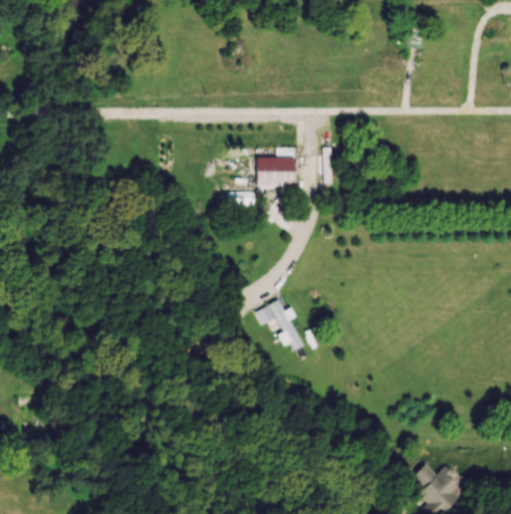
[(331,147),(322,147),(323,183),(332,182),(331,147)]
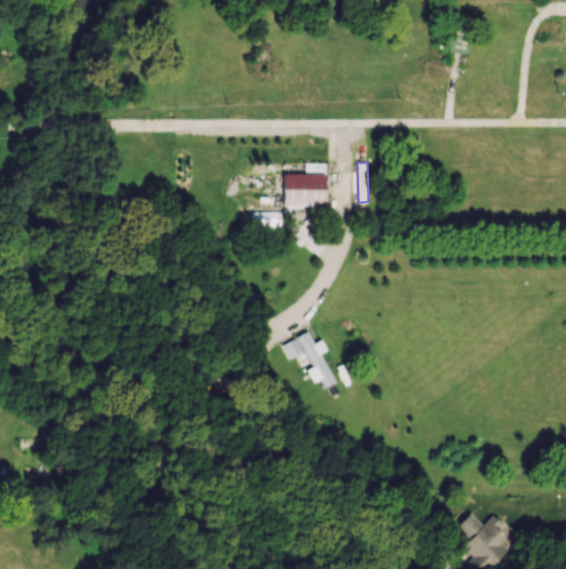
[(327,172),(285,172),(285,206),(327,205),(327,172)]
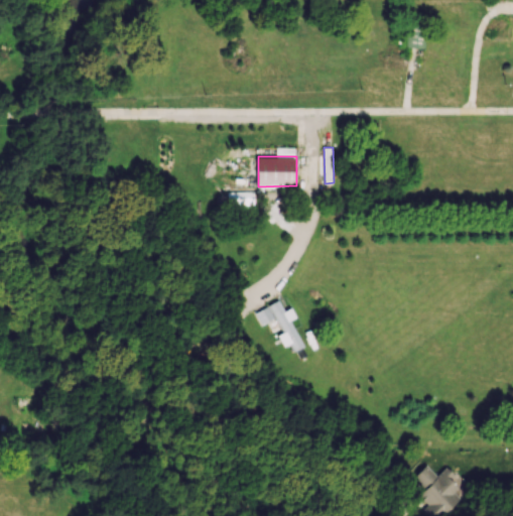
[(291,319),(297,316),(292,307),(285,311),(280,300),(257,311),(263,326),(270,321),(275,332),(283,328),(295,352),(304,347),(291,319)]
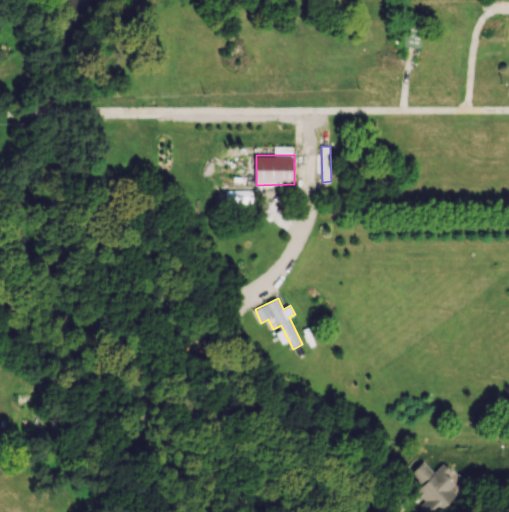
[(226,392),(228,405),(214,407),(212,394),(226,392)]
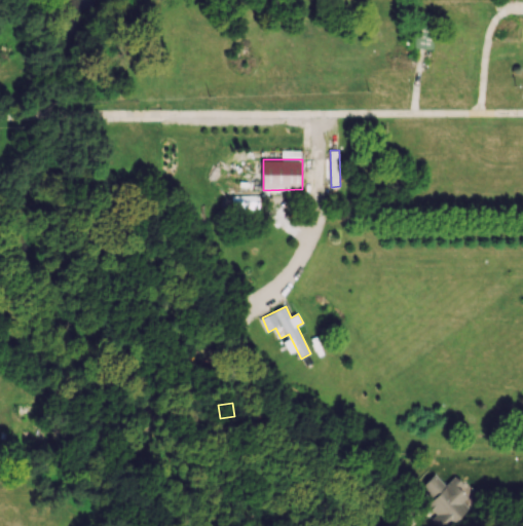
[(424,506),(442,525),(451,525),(472,508),(465,501),(470,497),(461,489),(465,485),(457,476),(424,506)]
